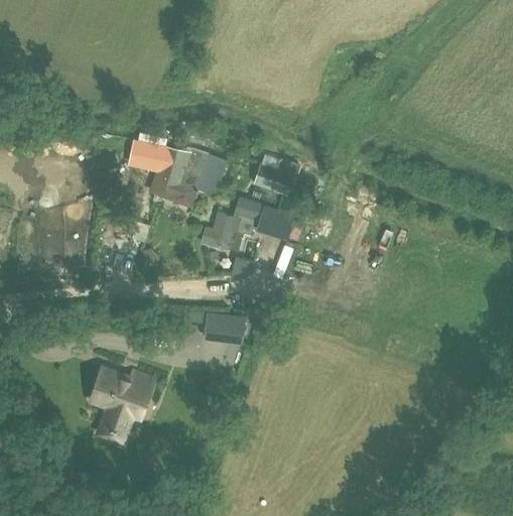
[(162,192),(159,198),(171,202),(190,208),(197,189),(213,196),(224,159),(207,152),(189,146),(188,151),(145,141),(143,145),(139,144),(135,164),(155,168),(149,187),(162,192)]
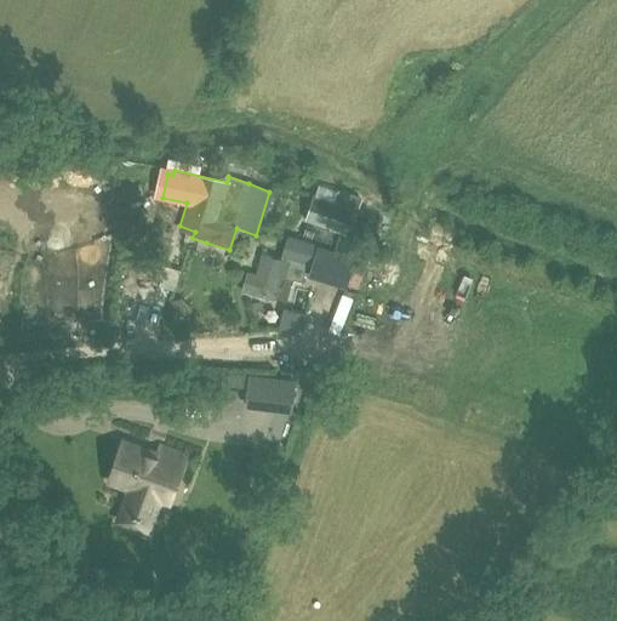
[(332,201),(327,199),(312,195),(306,221),(346,233),(358,195),(336,189),(332,201)]
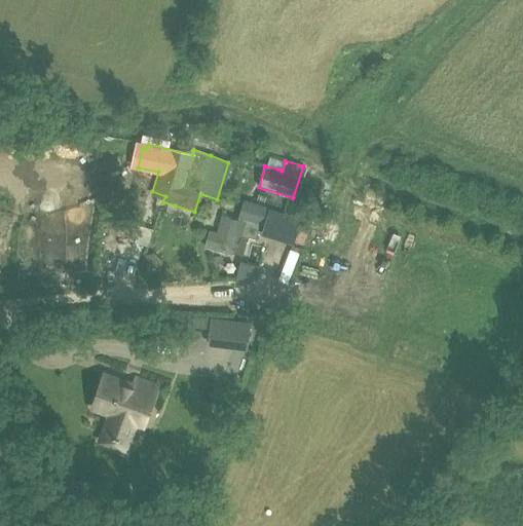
[(245,237),(254,240),(257,230),(286,237),(291,222),(262,214),(264,208),(243,200),(236,221),(221,217),(216,235),(208,232),(204,245),(238,256),(245,237)]
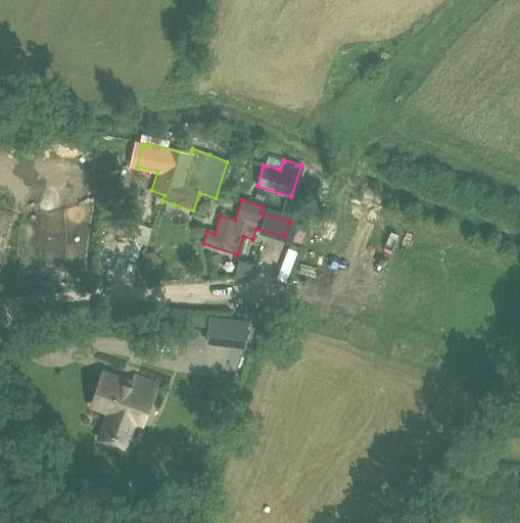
[(236,260),(232,277),(252,281),(255,265),(236,260)]
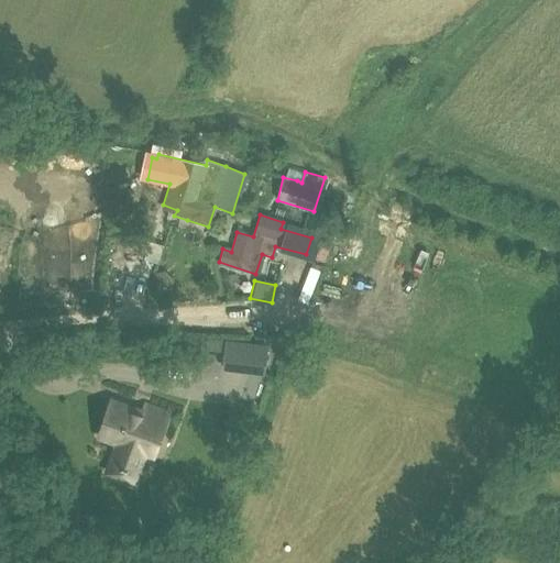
[(112,452),(109,461),(119,464),(119,466),(124,468),(125,466),(135,470),(139,461),(142,452),(151,455),(155,442),(165,414),(142,406),(140,411),(109,400),(97,435),(116,442),(112,452)]
